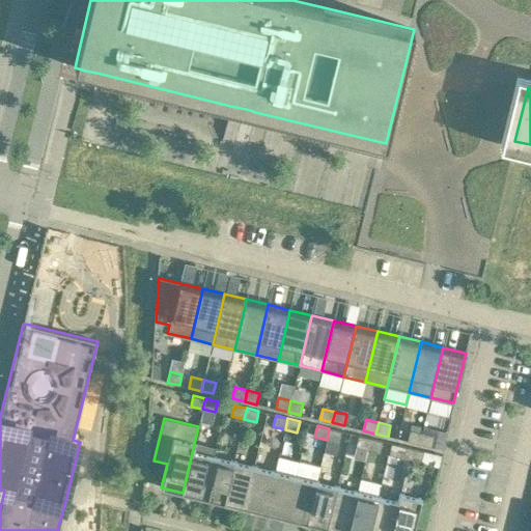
[(341,431),(329,428),(327,440),(338,442),(341,431)]
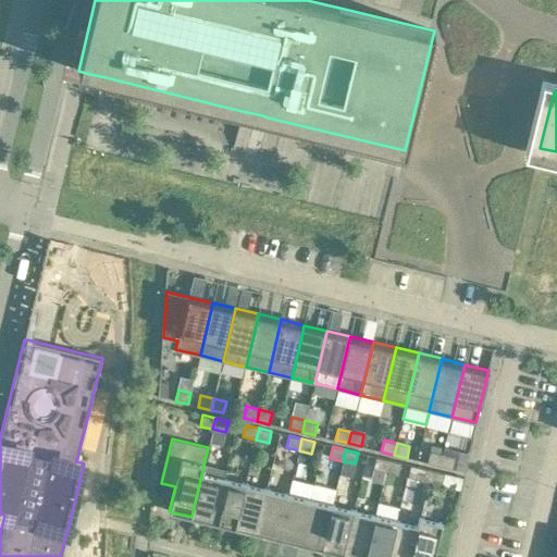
[(426,462),(440,466),(443,454),(430,450),(426,462)]
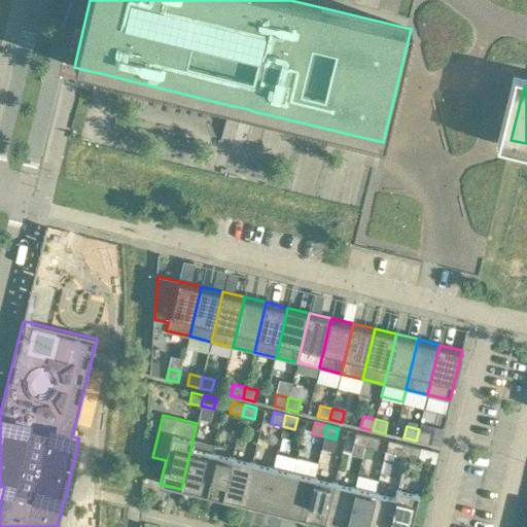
[(430,432),(419,429),(416,441),(428,444),(430,432)]
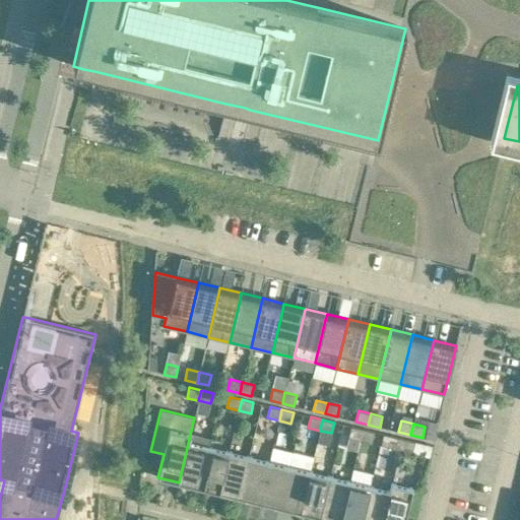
[(348,437),(360,440),(363,430),(350,427),(348,437)]
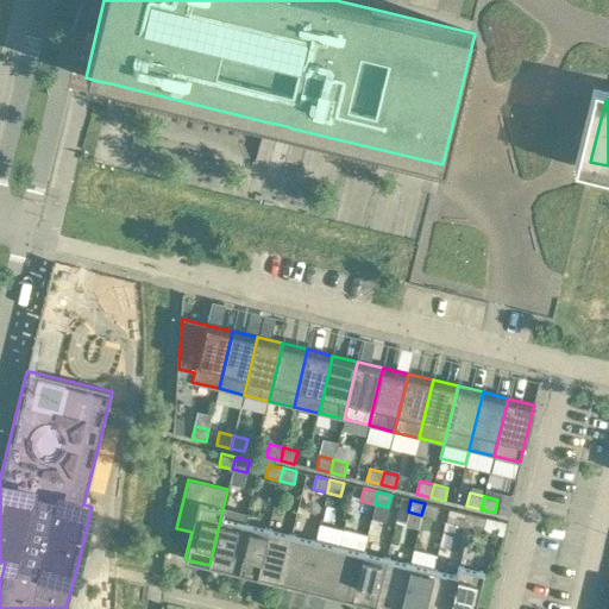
[(439,506),(425,503),(421,515),(435,519),(439,506)]
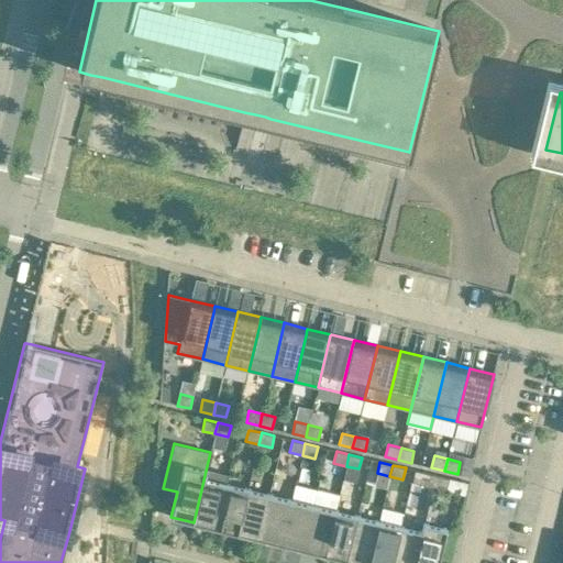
[(206,470),(194,522),(195,522),(202,525),(214,528),(225,483),(228,475),(207,470),(206,470)]
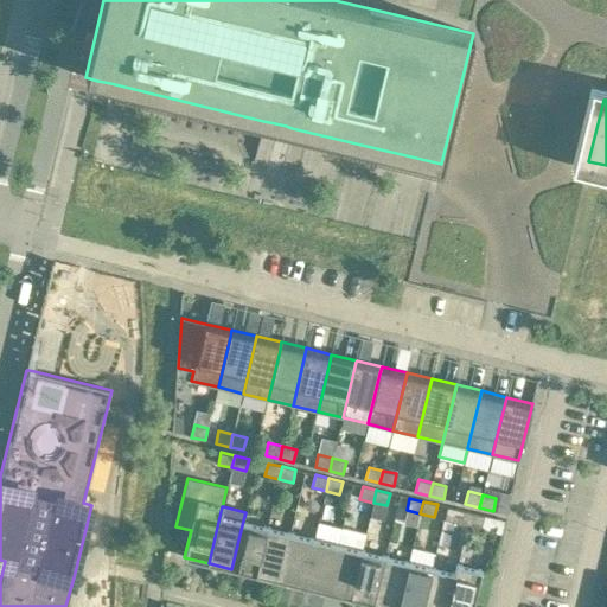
[(453,522),(467,525),(471,512),(457,509),(453,522)]
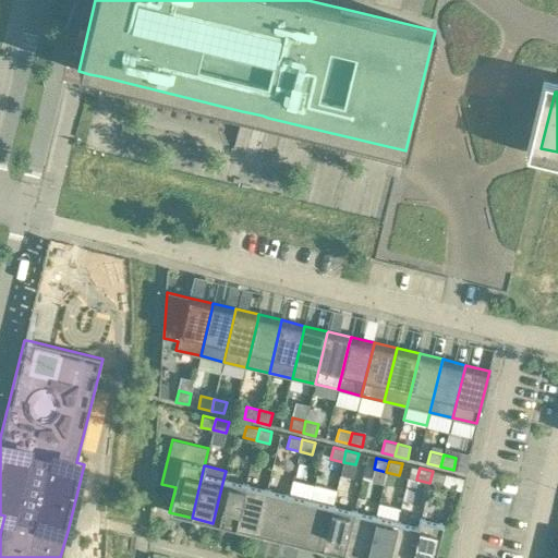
[(445,474),(433,471),(429,483),(443,486),(445,474)]
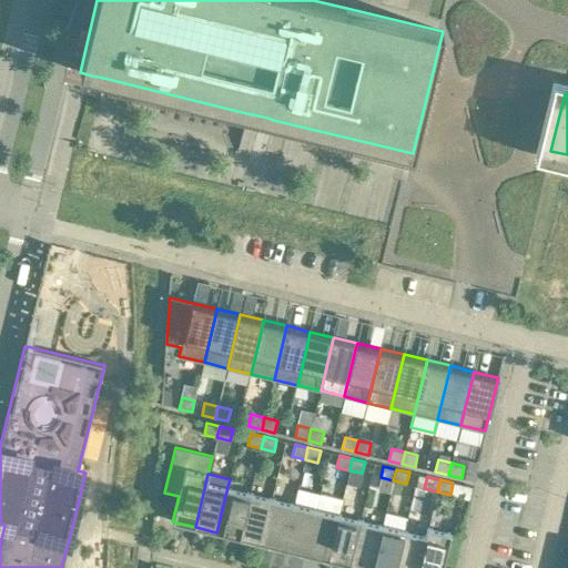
[(216,533),(230,536),(237,537),(239,538),(250,493),(227,487),(216,533)]
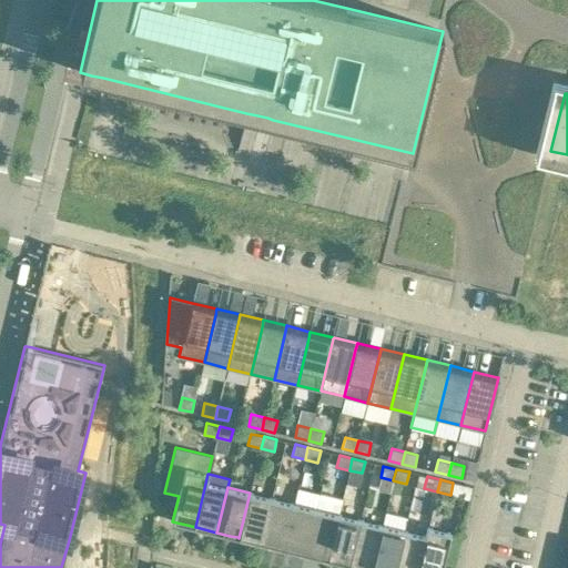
[(239,538),(241,538),(247,540),(261,544),(272,498),(250,493),(239,538)]
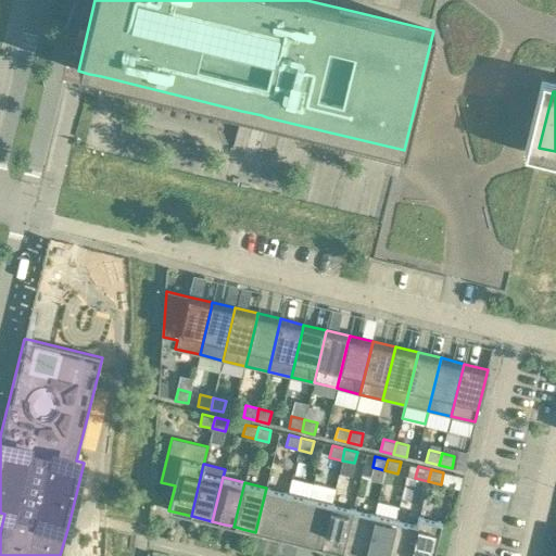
[(276,536),(277,536),(288,493),(266,488),(255,532),(268,534),(276,536)]
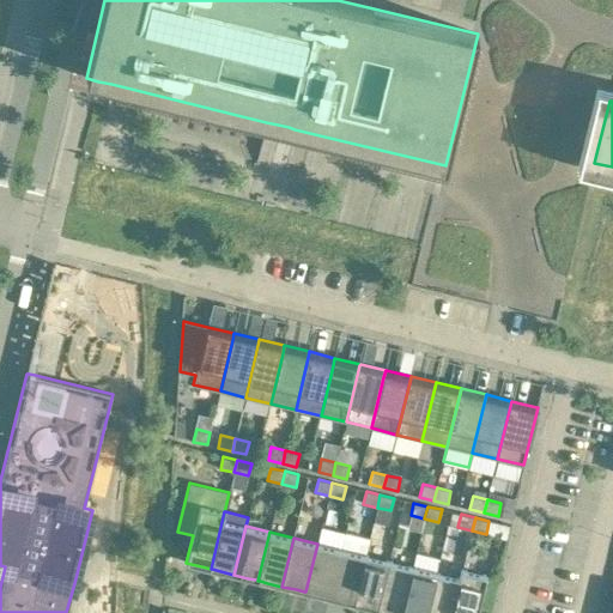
[(305,592),(307,593),(315,594),(329,598),(341,550),(317,544),(305,592)]
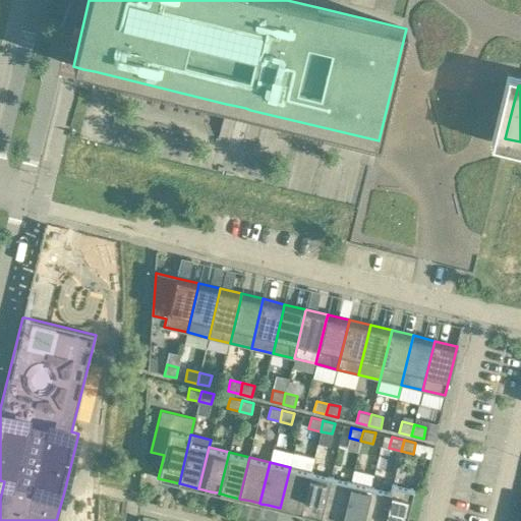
[(310,472),(290,467),(280,508),(292,511),(299,513),(300,513),(310,472)]
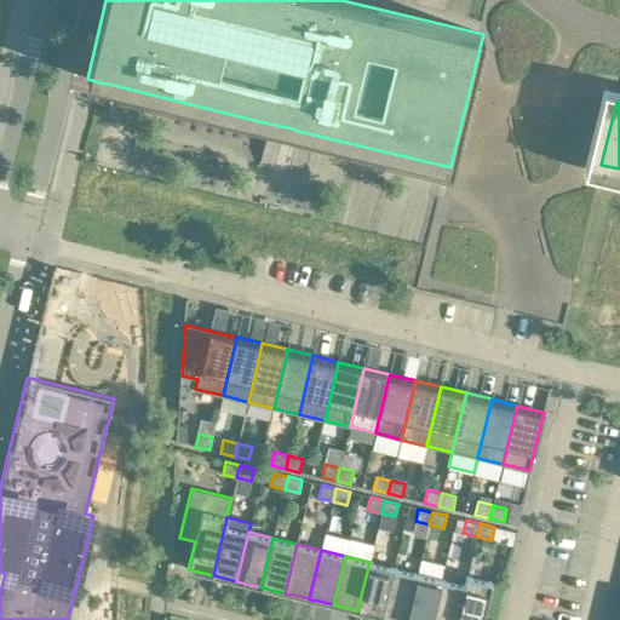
[(357,610),(359,612),(367,613),(382,616),(394,568),(369,562),(357,610)]
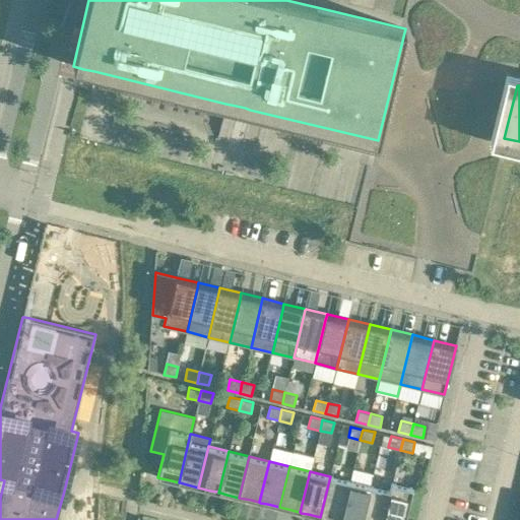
[(340,519),(350,480),(330,476),(320,517),(332,519),(331,519),(340,519)]
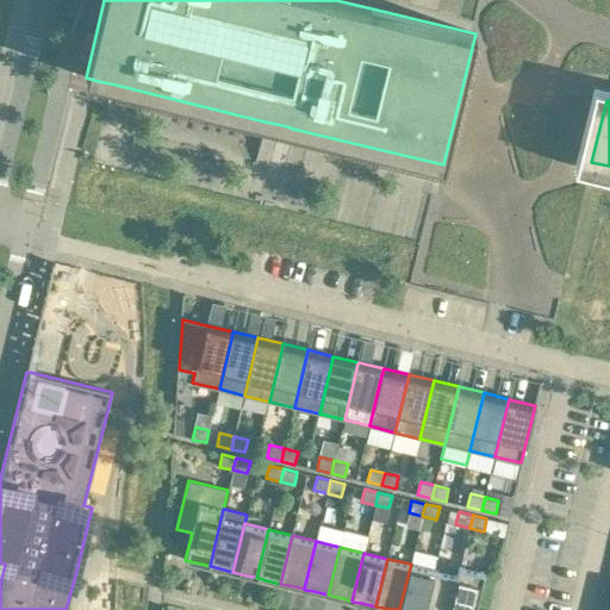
[(424,609),(434,570),(411,564),(399,609),(424,609)]
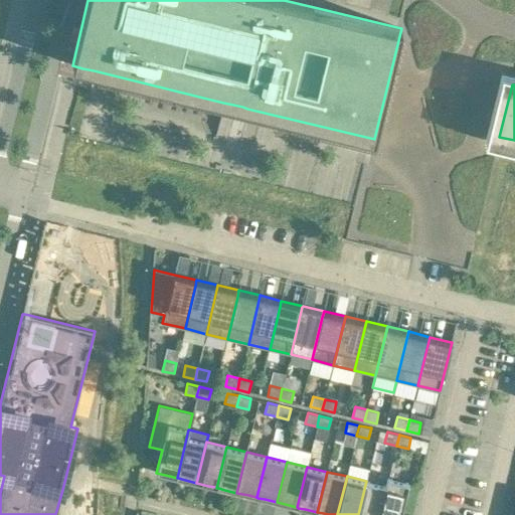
[(401,514),(409,483),(388,478),(386,486),(379,514),(401,514)]
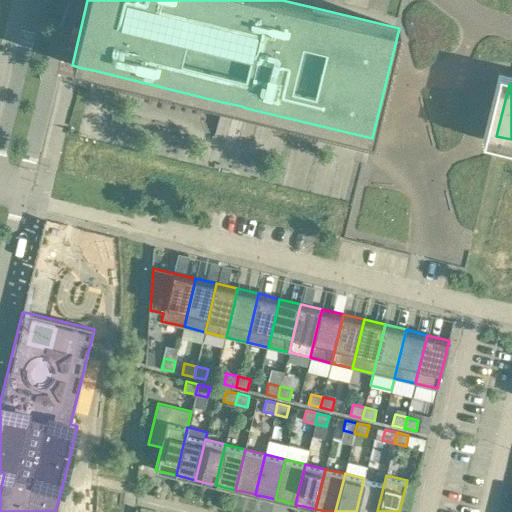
[(364,478),(356,511),(377,511),(384,483),(383,483),(364,478)]
